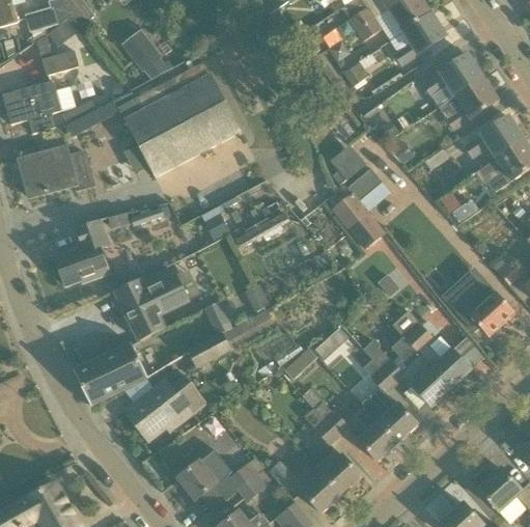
[(0,26),(18,21),(12,0),(0,0),(0,26)]
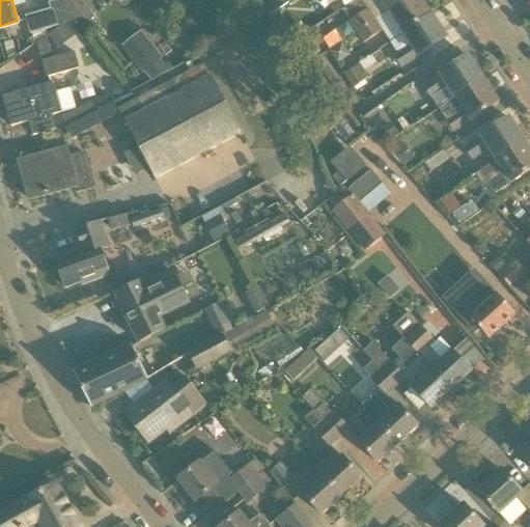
[(61,22),(71,15),(60,0),(49,0),(50,6),(24,14),(29,31),(61,22)]
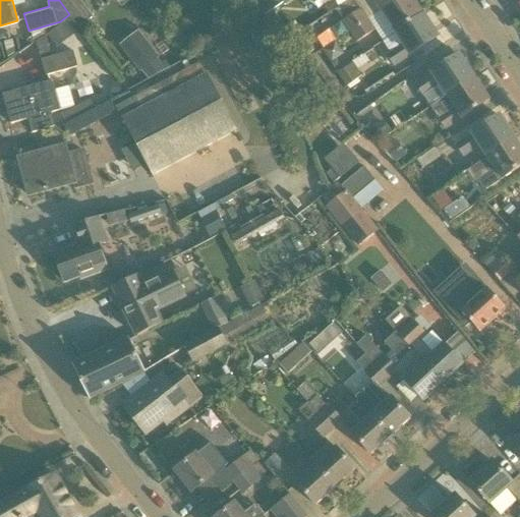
[(59,0),(69,14),(77,25),(93,14),(81,0),(59,0)]
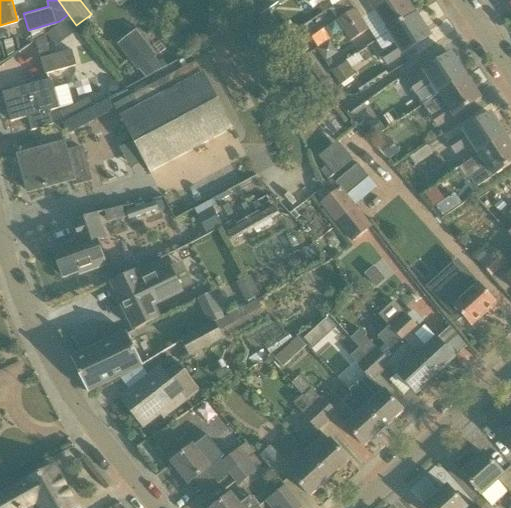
[(258,0),(263,8),(265,7),(264,6),(274,0),(258,0)]
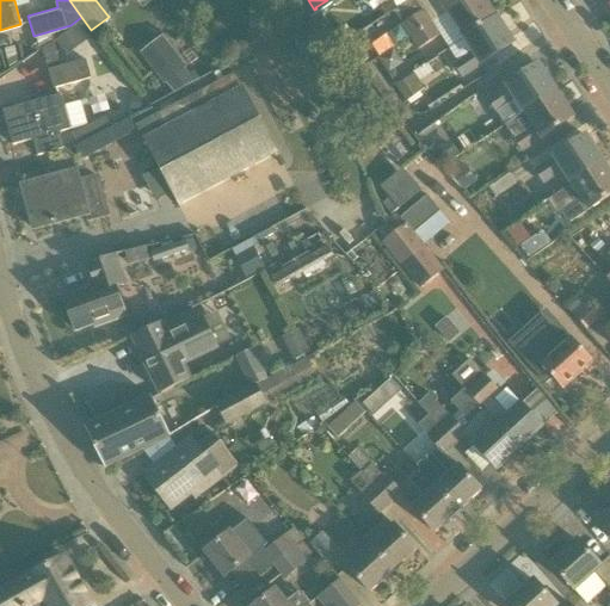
[(396,5),(393,7),(401,22),(424,7),(419,0),(404,0),(402,1),(396,5)]
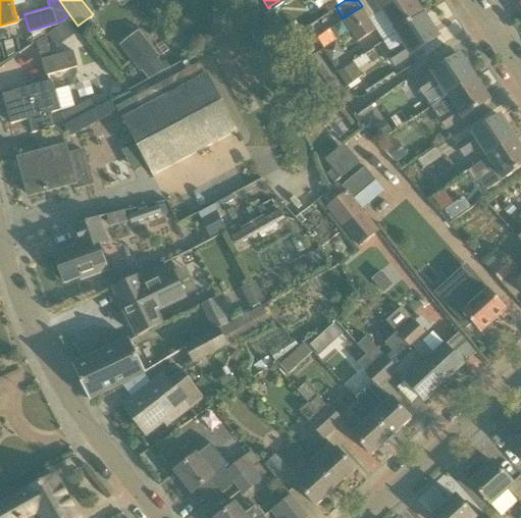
[(361,0),(368,12),(377,7),(373,0),(361,0)]
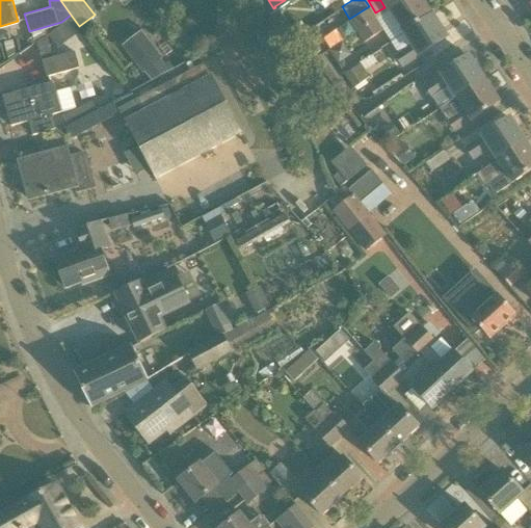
[(382,0),(388,8),(399,0),(382,0)]
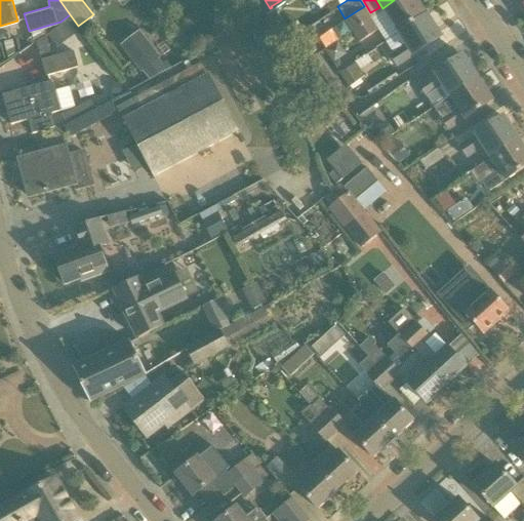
[(398,31),(426,12),(417,0),(394,0),(383,8),(398,31)]
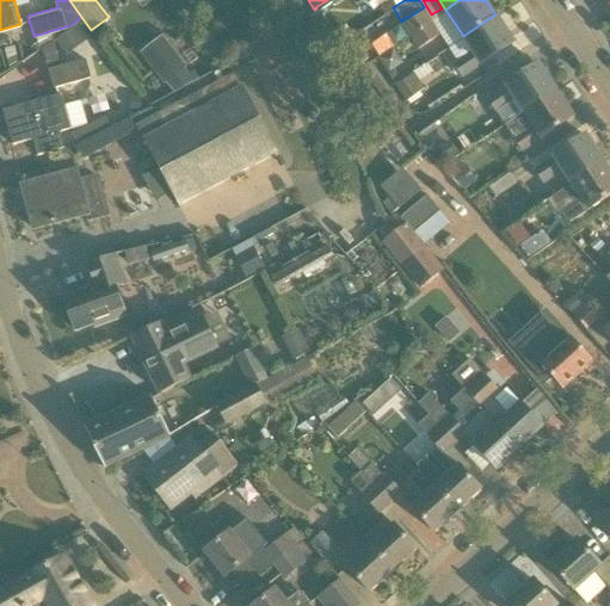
[(273,33),(262,16),(258,18),(246,1),(238,7),(262,42),(273,33)]
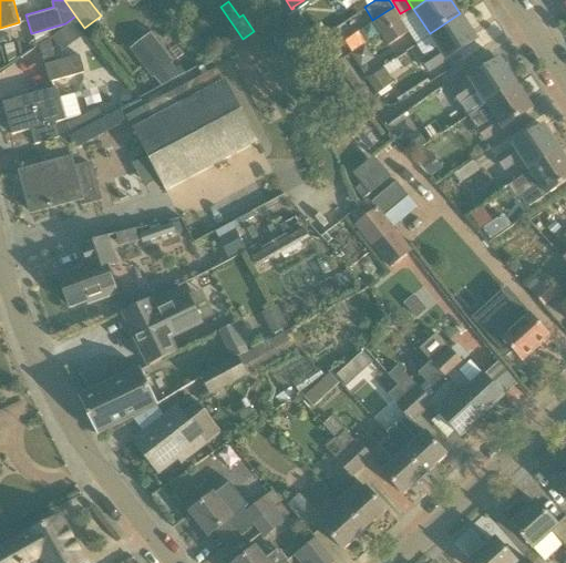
[(379,30),(400,17),(393,7),(372,20),(379,30)]
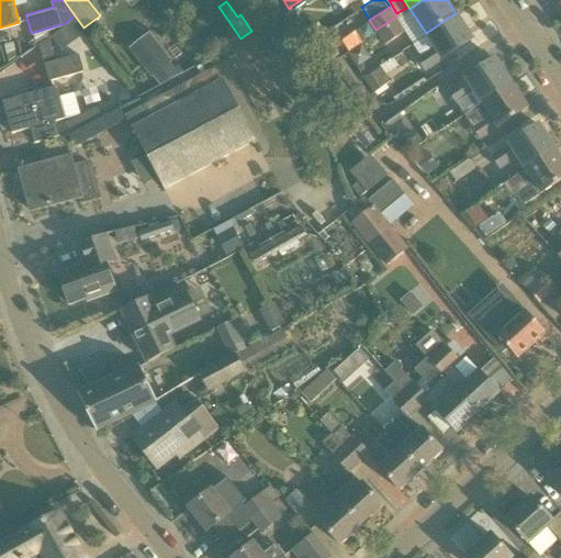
[(254,12),(245,19),(255,31),(262,25),(254,12)]
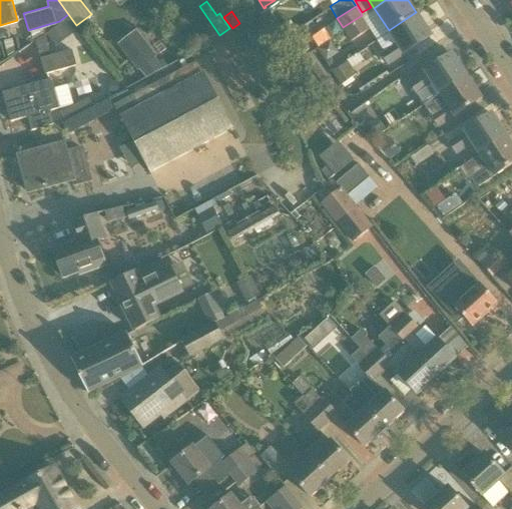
[(430,34),(416,12),(389,30),(396,41),(380,52),(387,62),(430,34)]
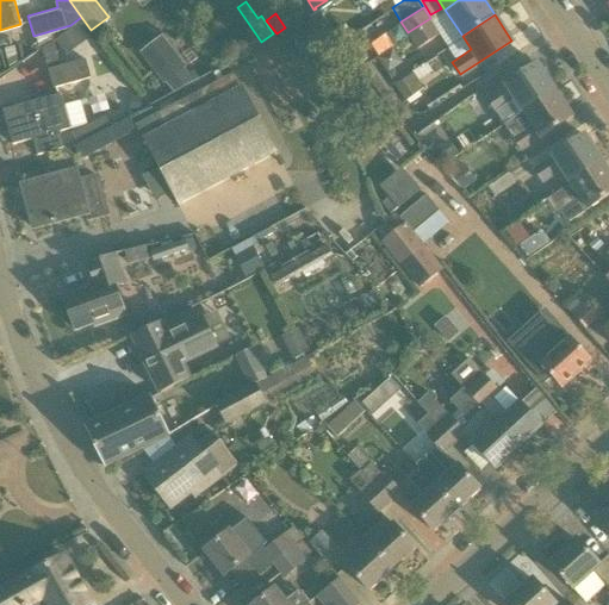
[(440,31),(430,18),(408,32),(417,47),(440,31)]
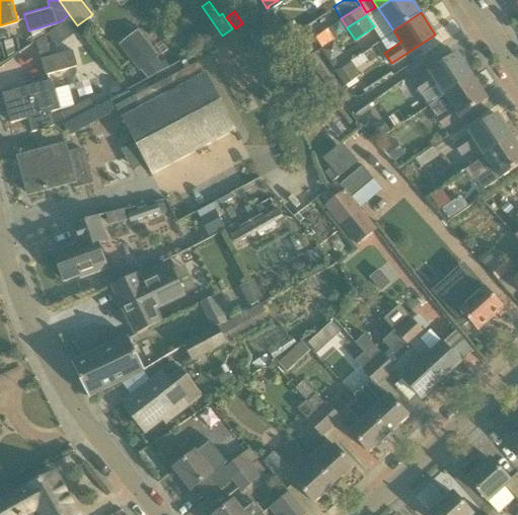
[(262,16),(247,25),(255,38),(251,40),(261,53),(278,40),(262,16)]
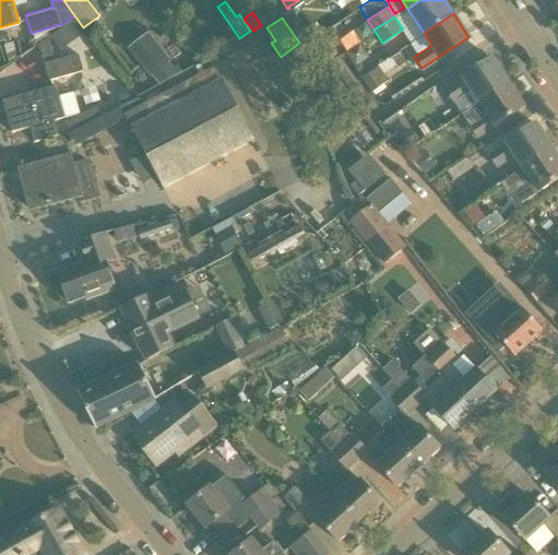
[(367,20),(363,23),(367,28),(369,33),(374,30),(367,20)]
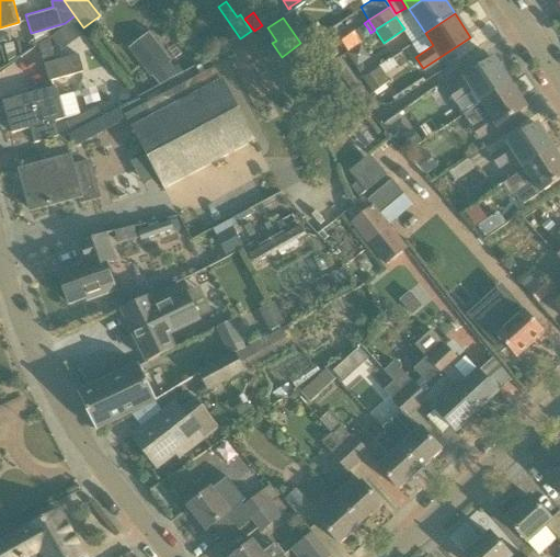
[(68,21),(49,35),(56,44),(75,30),(68,21)]
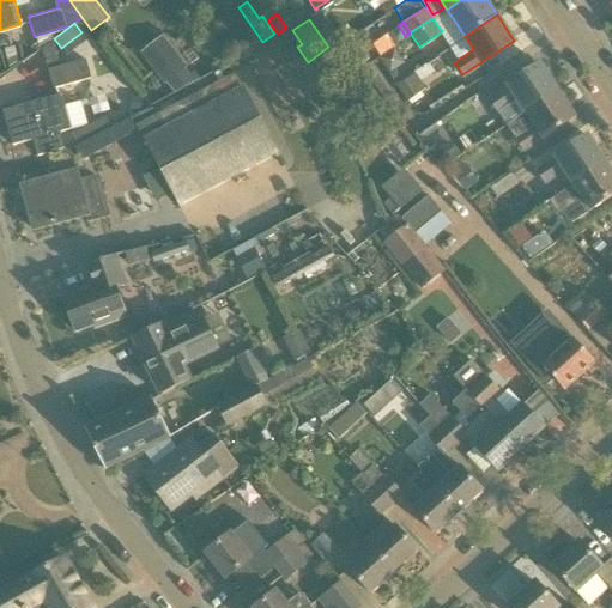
[(186,62),(163,32),(140,50),(163,80),(186,62)]
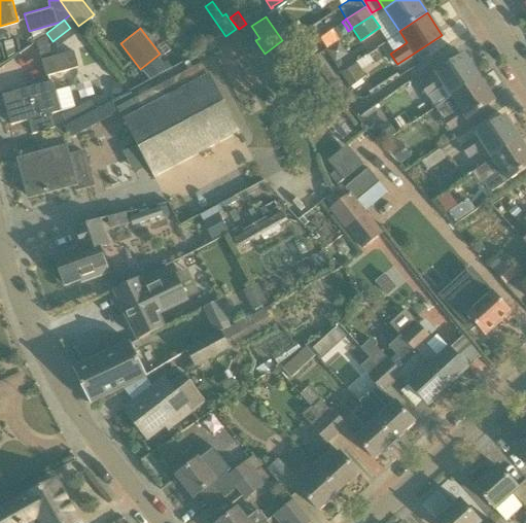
[(307,32),(295,39),(306,54),(317,46),(307,32)]
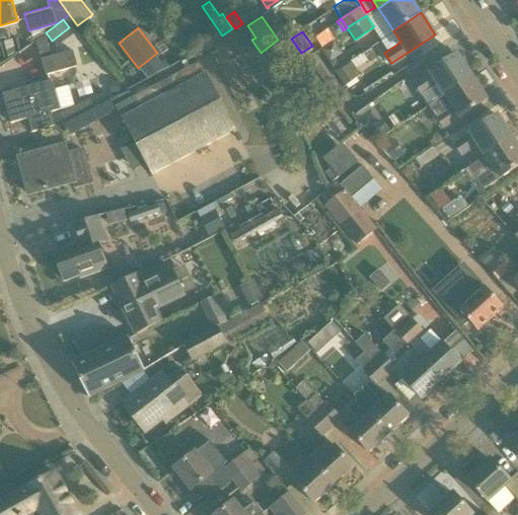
[(39,50),(41,57),(50,55),(48,48),(39,50)]
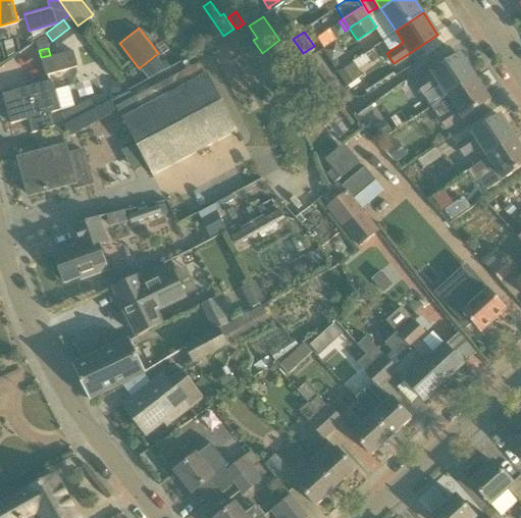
[(41,57),(45,73),(77,64),(73,49),(50,55),(41,57)]
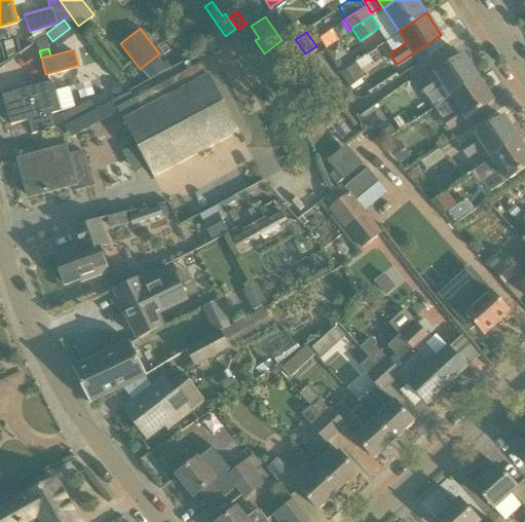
[(452,92),(478,76),(463,52),(419,81),(427,94),(445,82),(452,92)]
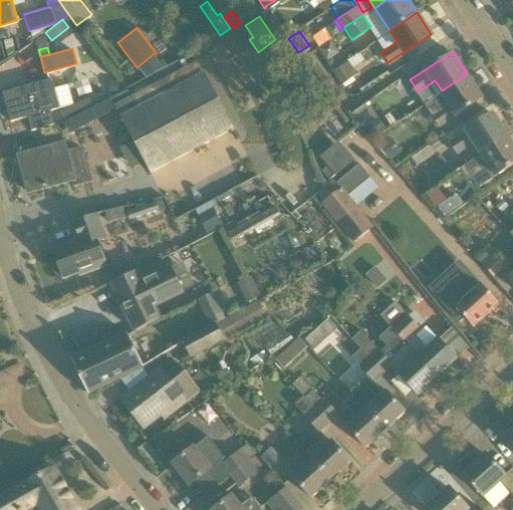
[(356,72),(347,58),(331,69),(340,83),(356,72)]
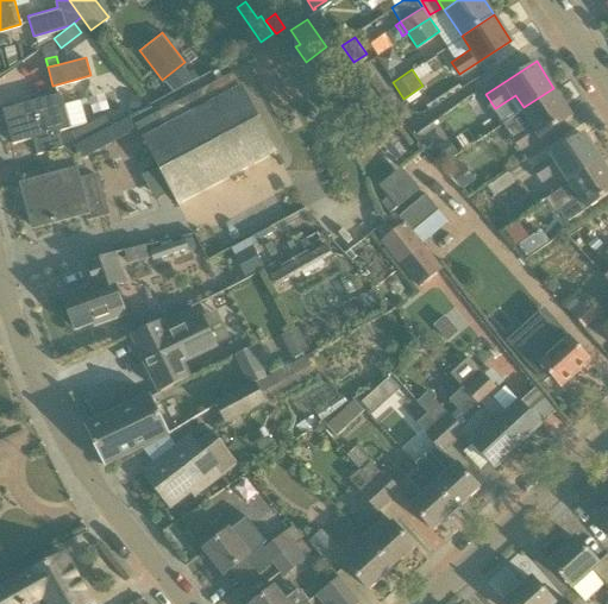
[(232,70),(135,121),(137,126),(177,201),(275,150),(232,70)]
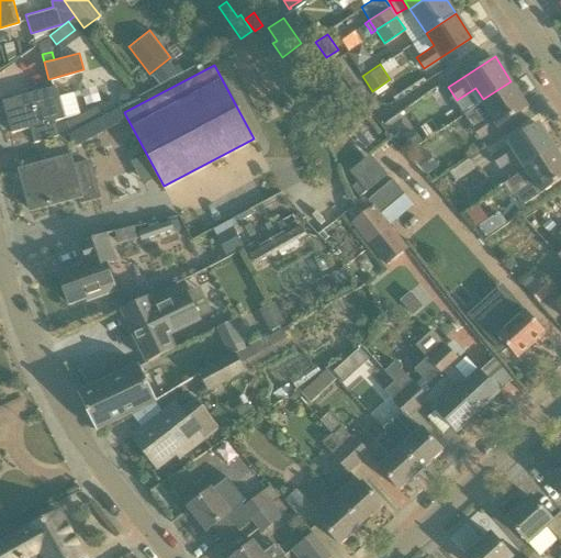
[(481,136),(527,105),(511,81),(483,99),(493,113),(474,125),(481,136)]
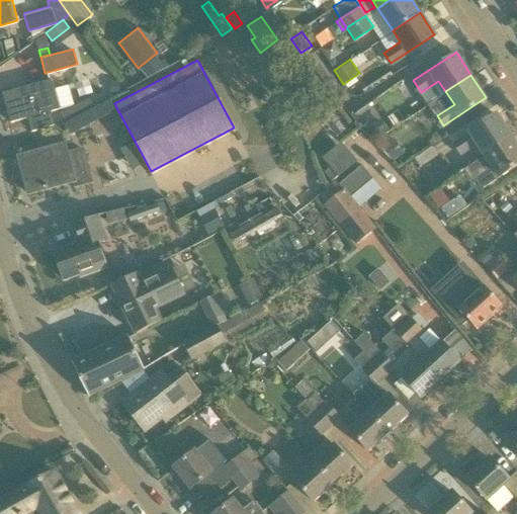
[(7,90),(2,91),(4,97),(7,108),(10,120),(28,115),(31,114),(35,129),(55,123),(53,117),(51,109),(60,106),(73,103),(68,83),(54,87),(51,77),(7,90)]
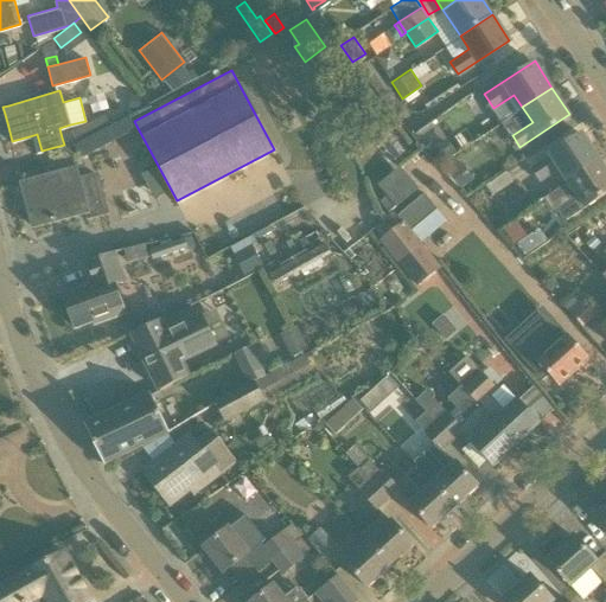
[(128,104),(138,106),(140,93),(131,91),(128,104)]
